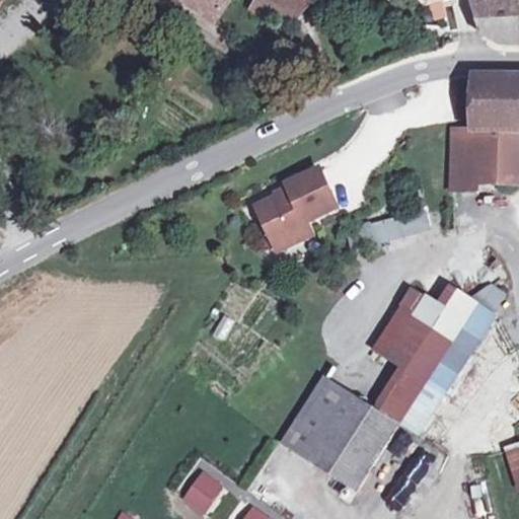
[(0,0),(0,10),(8,0),(0,0)]
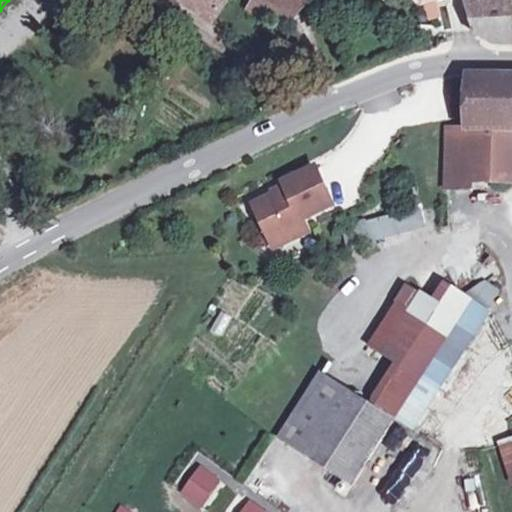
[(182,0),(214,22),(230,0),(182,0)]
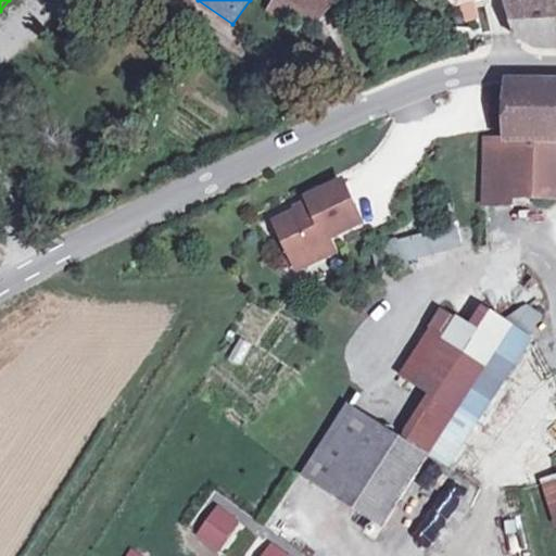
[(273,13),(292,27),(312,0),(281,0),(281,1),(273,13)]
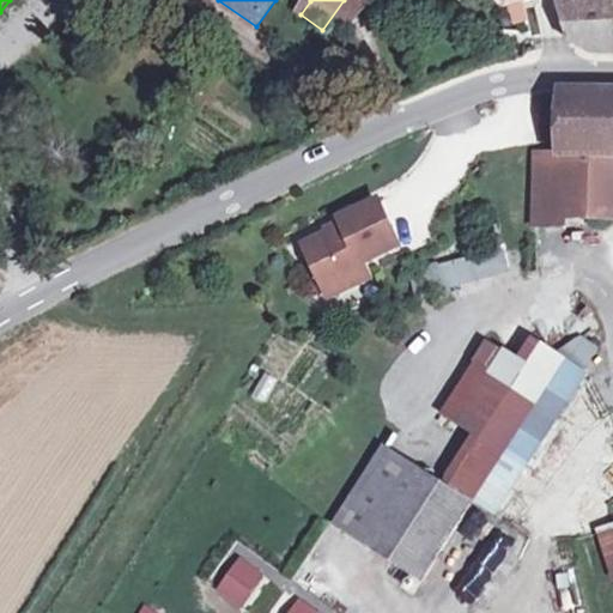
[(366,0),(344,0),(322,30),(345,44),(374,5),(366,0)]
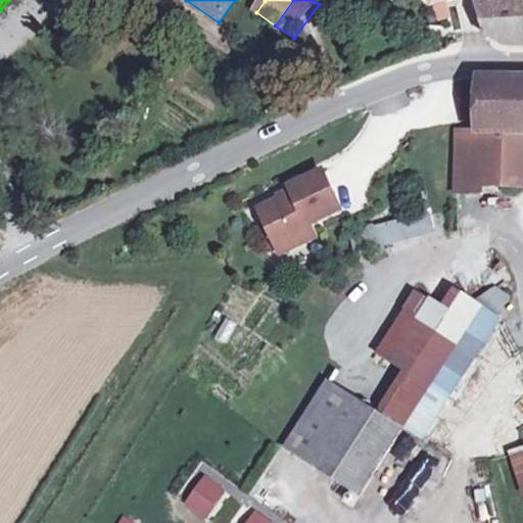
[(476,0),(486,34),(505,44),(522,44),(522,7),(522,0),(476,0)]
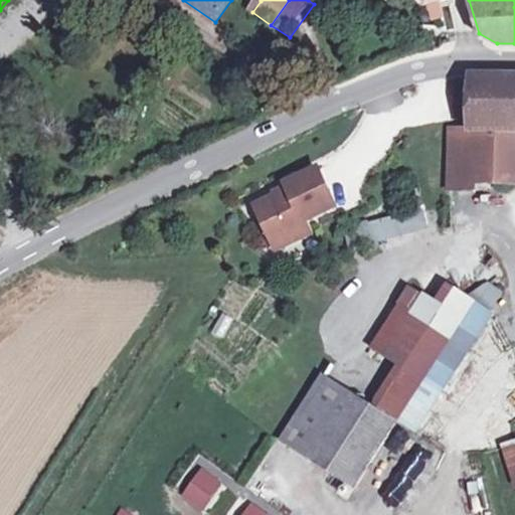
[(514,78),(475,78),(475,130),(453,130),(453,190),(476,191),(476,181),(514,181),(514,78)]
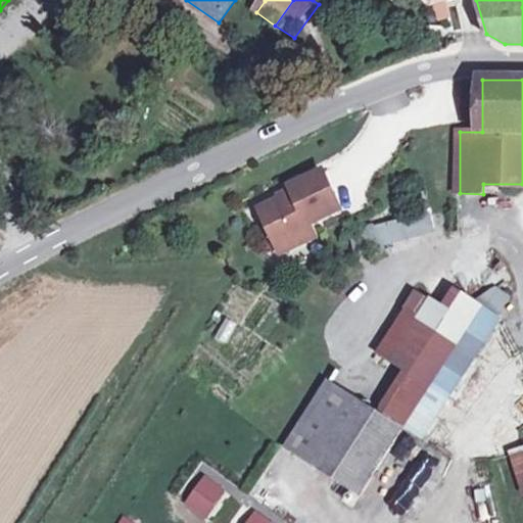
[(263,209),(280,247),(315,231),(312,224),(343,209),(326,172),(293,187),(296,193),(263,209)]
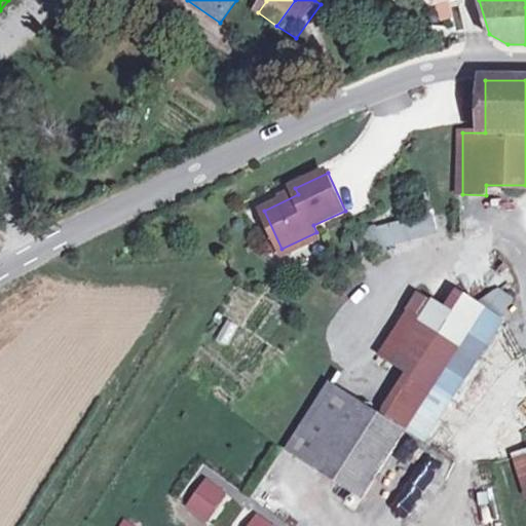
[(316,232),(282,249),(285,255),(318,238),(316,232)]
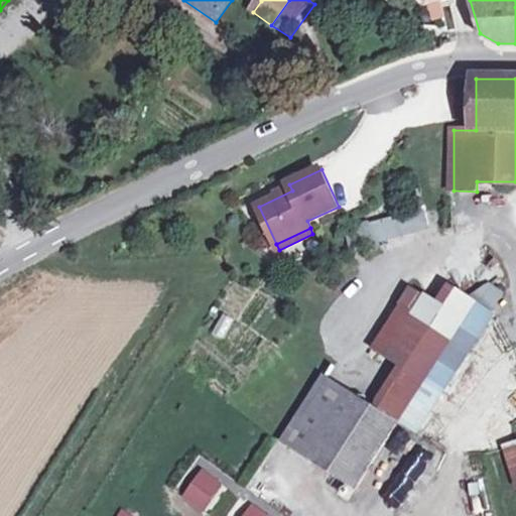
[(413,289),(374,349),(400,366),(374,407),(353,393),(355,390),(342,382),(326,406),(340,414),(310,458),(356,487),(476,304),(450,288),(438,306),(413,289)]
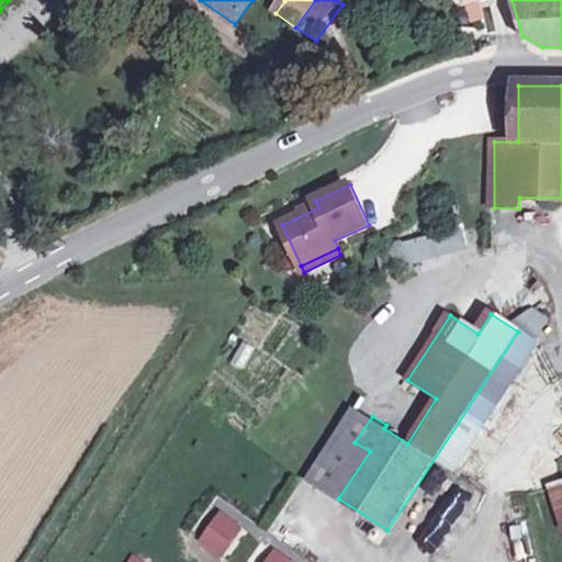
[(561,483),(549,489),(561,526),(561,483)]
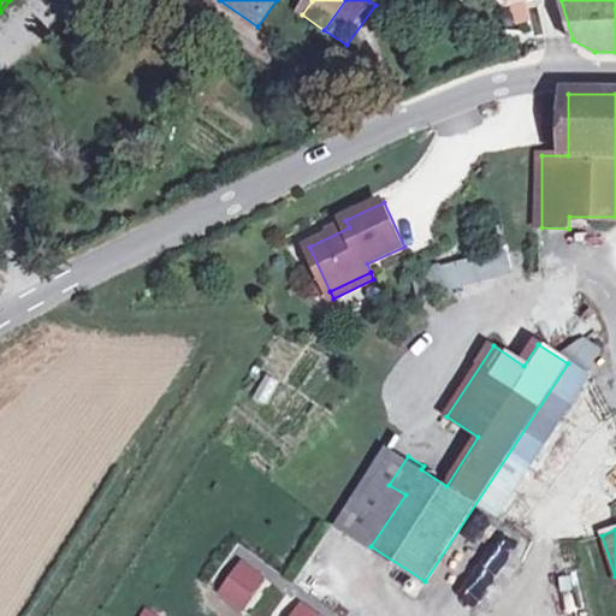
[(237,557),(213,592),(240,611),(265,576),(237,557)]
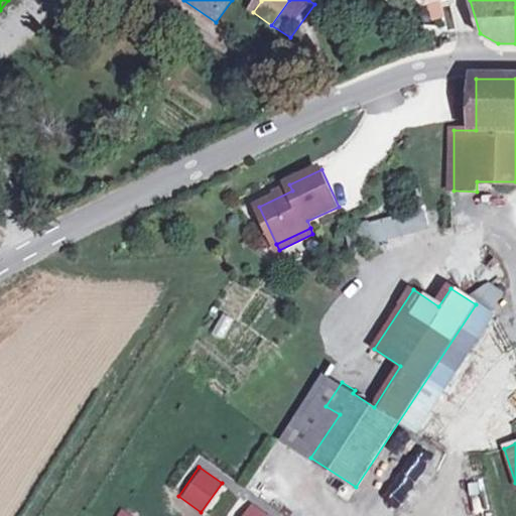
[(268,515),(248,503),(238,515),(268,515)]
